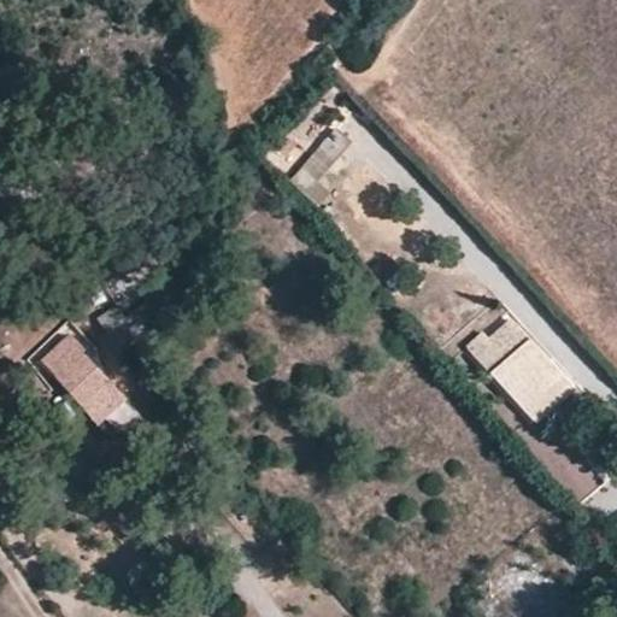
[(287,180),(309,201),(358,152),(336,130),(287,180)]
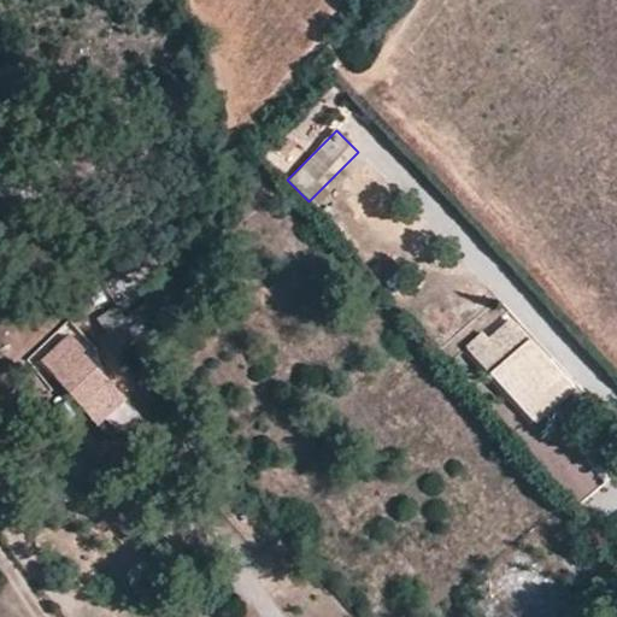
[(148,293),(127,305),(98,321),(109,341),(141,324),(136,316),(156,305),(148,293)]
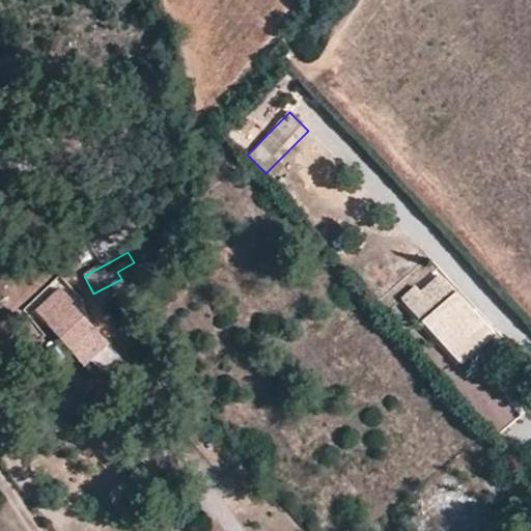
[(416,287),(400,301),(421,323),(455,291),(440,275),(420,292),(416,287)]
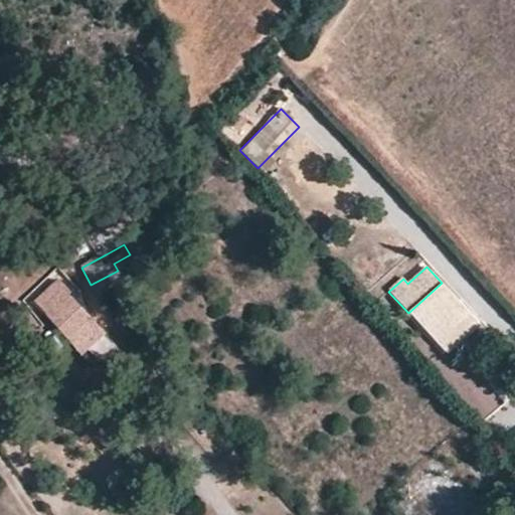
[(58,281),(35,300),(83,358),(107,338),(58,281)]
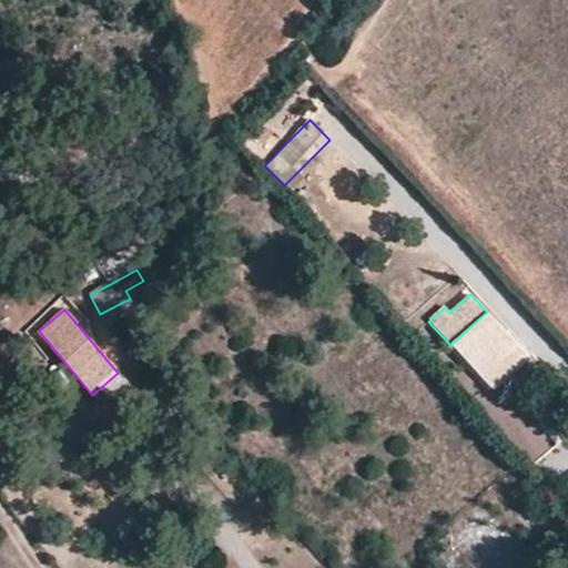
[(528,464),(553,448),(525,404),(511,413),(519,427),(509,433),(528,464)]
